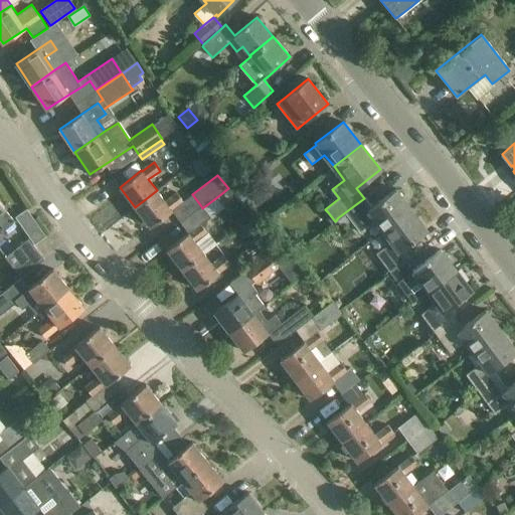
[(256,201),(245,187),(236,194),(247,208),(256,201)]
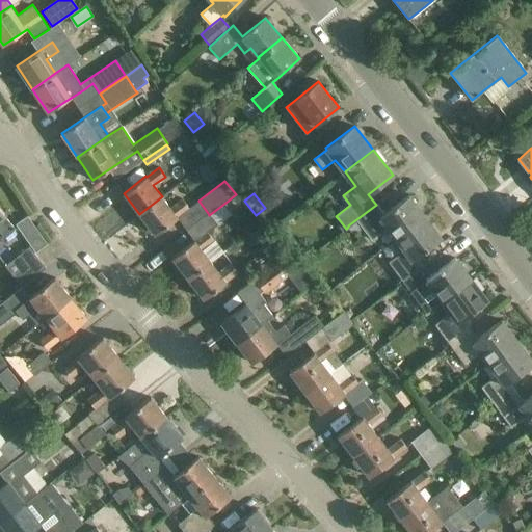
[(396,239),(424,216),(408,195),(384,213),(377,204),(376,205),(348,225),(348,227),(354,234),(363,228),(372,239),(388,228),(396,239)]
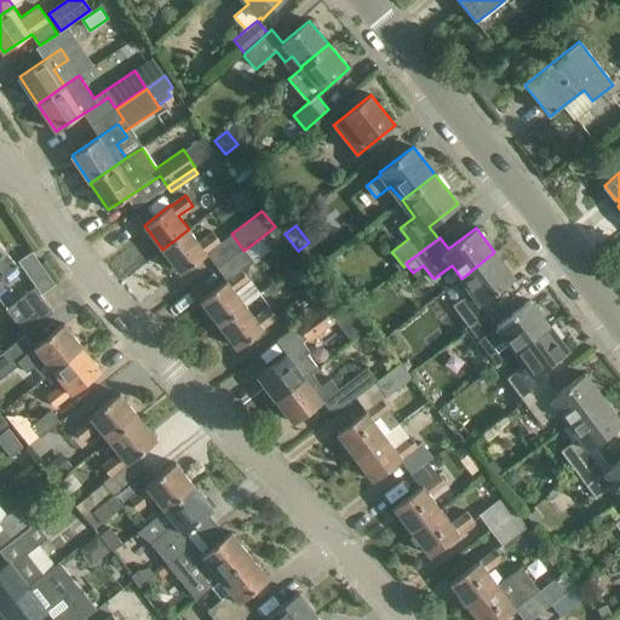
[(189,229),(162,250),(181,274),(222,242),(213,231),(199,242),(189,229)]
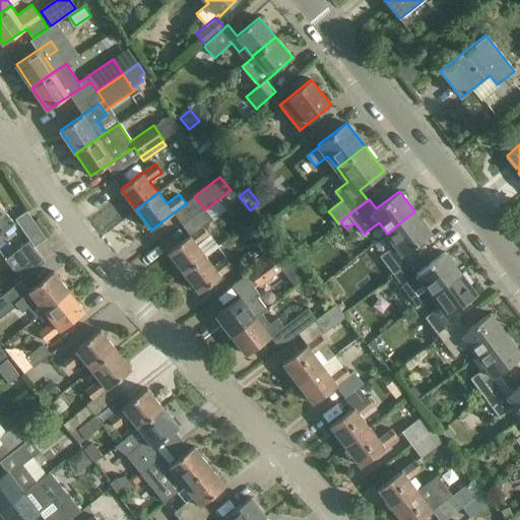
[(220,198),(204,210),(212,220),(228,208),(220,198)]
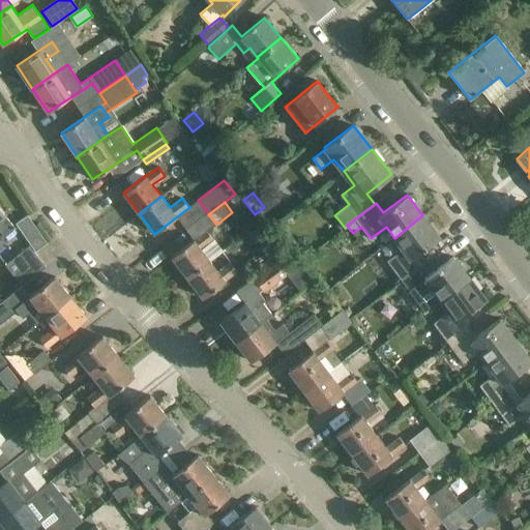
[(0,231),(4,237),(16,229),(4,215),(5,214),(0,208),(0,231)]
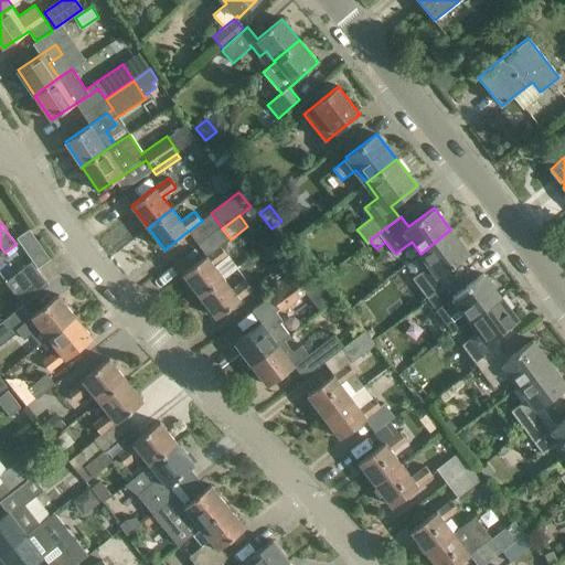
[(206,256),(183,274),(200,296),(223,278),(214,266),(227,256),(221,247),(231,240),(222,228),(221,226),(198,244),(206,256)]
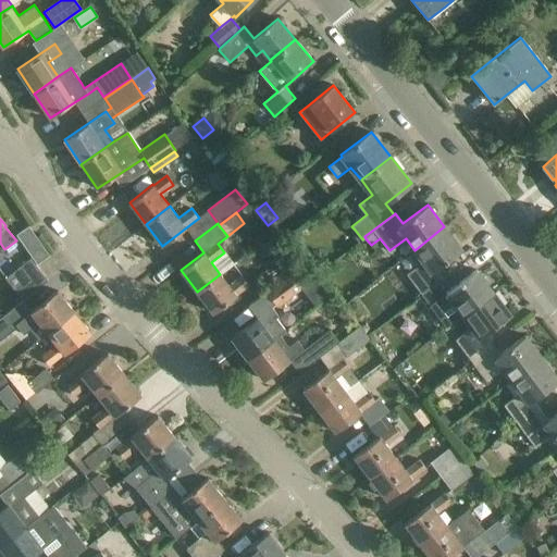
[(436,269),(461,250),(444,226),(415,250),(423,262),(407,274),(422,295),(444,279),(436,269)]
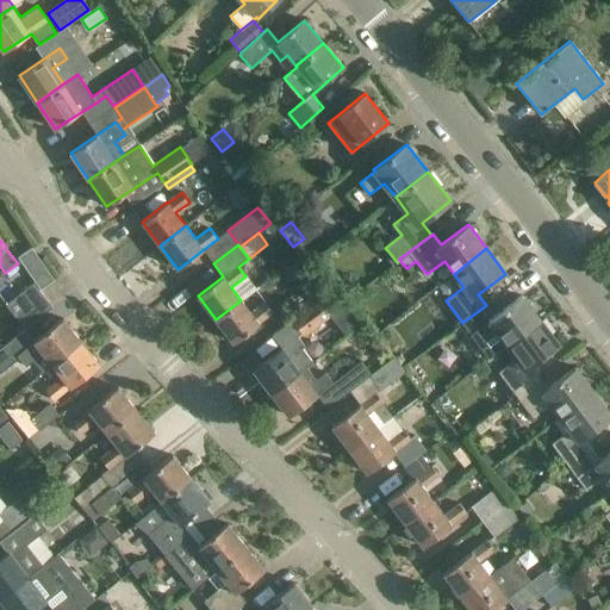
[(299,259),(286,268),(294,280),(309,271),(299,259)]
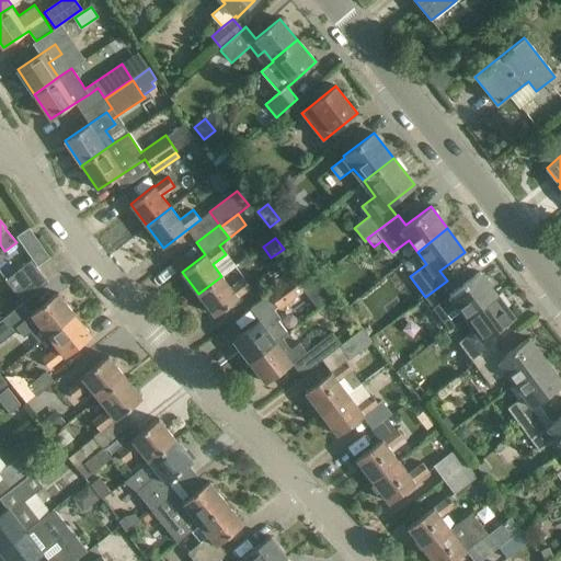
[(31,256),(38,265),(50,256),(41,243),(31,250),(31,256)]
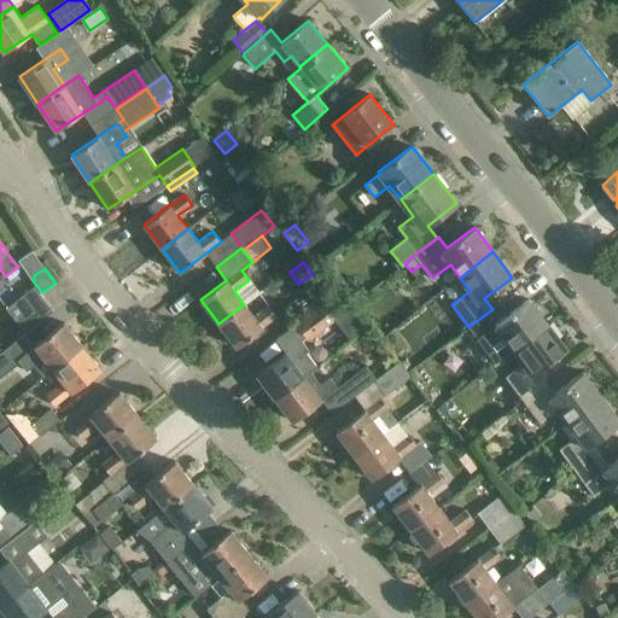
[(27,333),(35,326),(53,312),(34,287),(6,309),(25,333),(25,334),(27,333)]
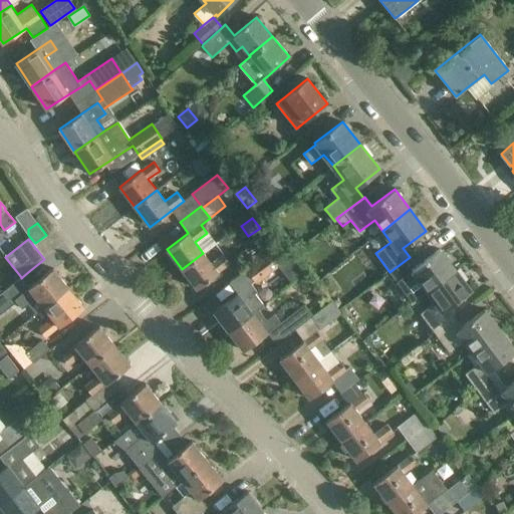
[(272,249),(246,269),(246,270),(254,281),(256,284),(279,267),(283,264),(272,249)]
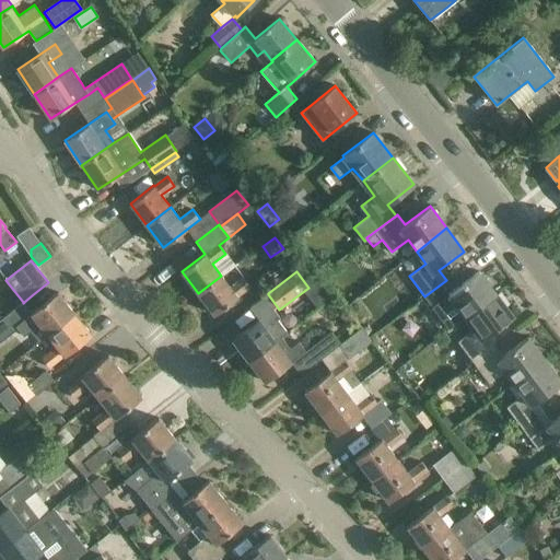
[(466,317),(496,294),(479,271),(454,290),(446,280),(424,296),(440,317),(457,305),(466,317)]
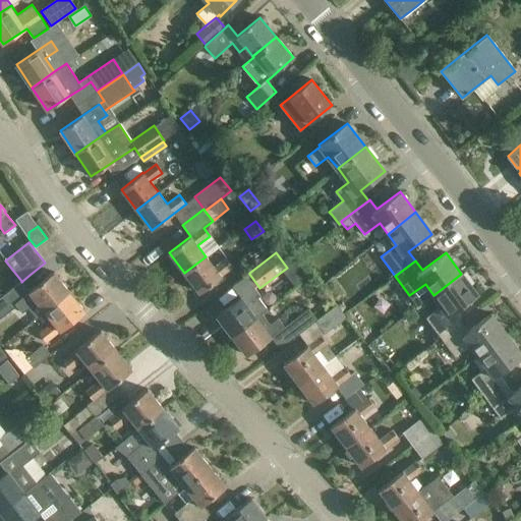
[(184,273),(199,293),(222,277),(221,275),(232,267),(226,258),(214,267),(206,256),(184,273)]
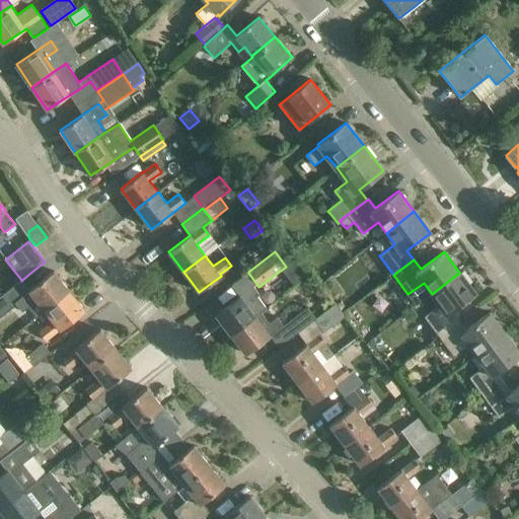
[(2,295),(0,296),(0,312),(2,316),(17,304),(22,311),(26,307),(36,299),(45,310),(69,291),(54,271),(29,290),(22,280),(21,281),(21,280),(6,291),(2,295)]
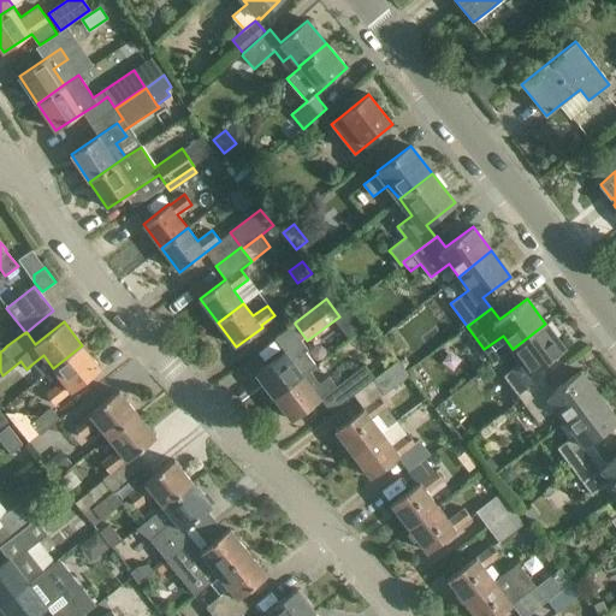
[(535,369),(564,349),(545,324),(513,349),(522,362),(504,375),(521,398),(545,380),(535,369)]
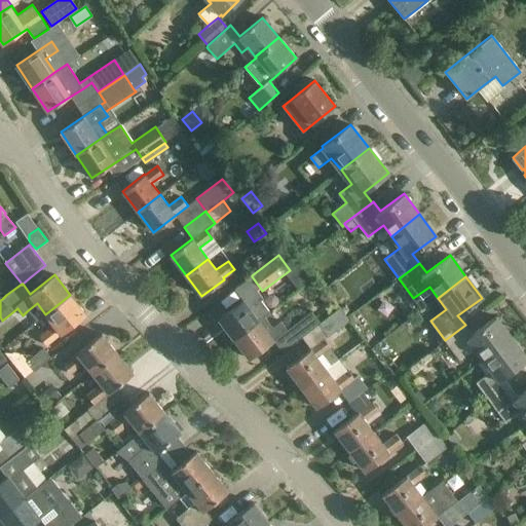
[(241,300),(219,318),(234,339),(259,320),(264,315),(269,311),(261,300),(263,298),(257,290),(243,300),(242,300),(242,301),(241,300)]
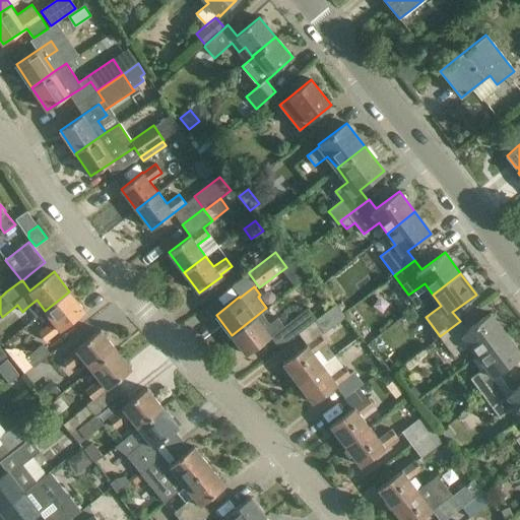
[(61,330),(85,311),(69,291),(45,311),(54,321),(40,332),(46,341),(61,329),(61,330)]
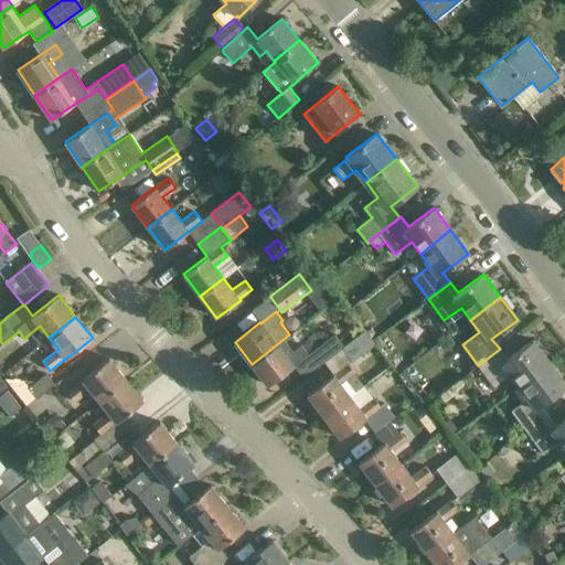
[(343,348),(342,348),(353,361),(374,345),(364,332),(343,348)]
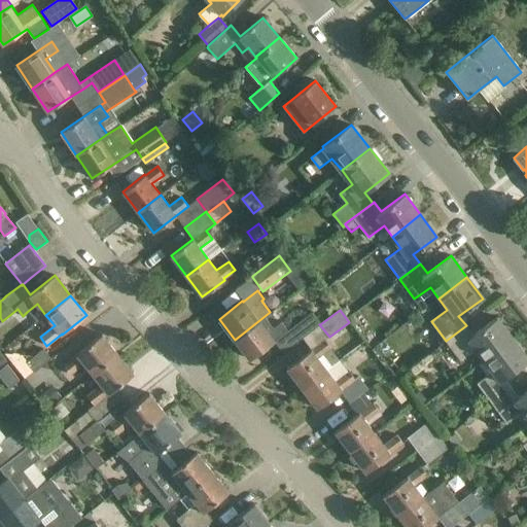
[(319,324),(320,324),(312,312),(290,328),(299,341),(319,324)]
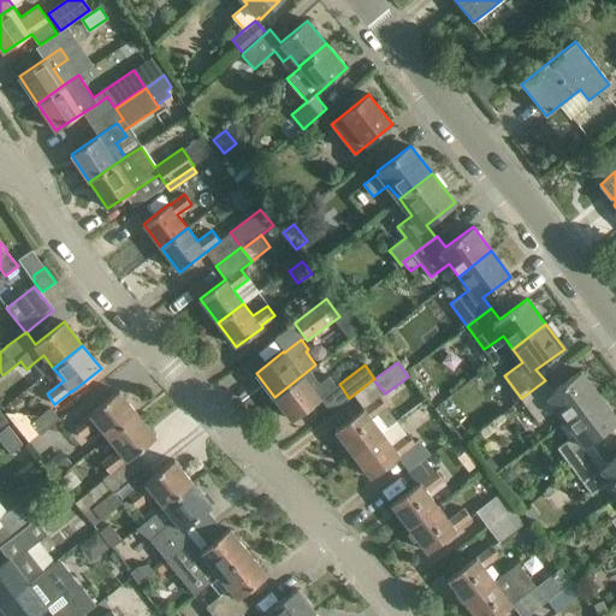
[(321,397),(336,386),(329,377),(320,383),(309,369),(274,397),(292,420),(323,398),(321,397)]
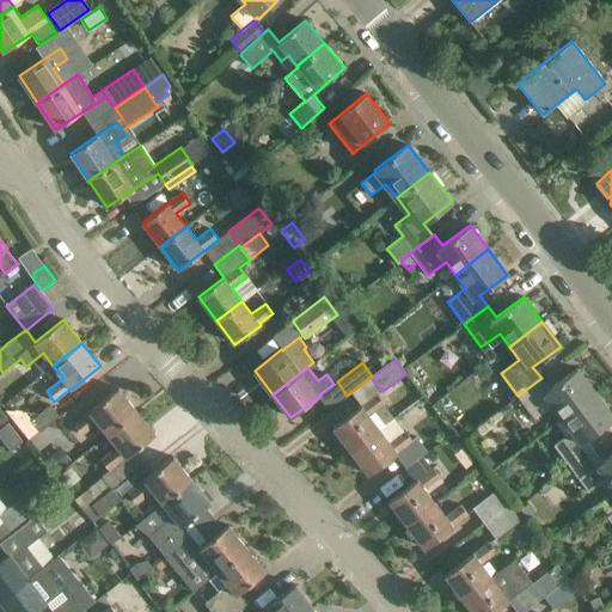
[(562,418),(595,393),(577,368),(550,390),(542,378),(518,396),(536,420),(554,407),(562,418)]
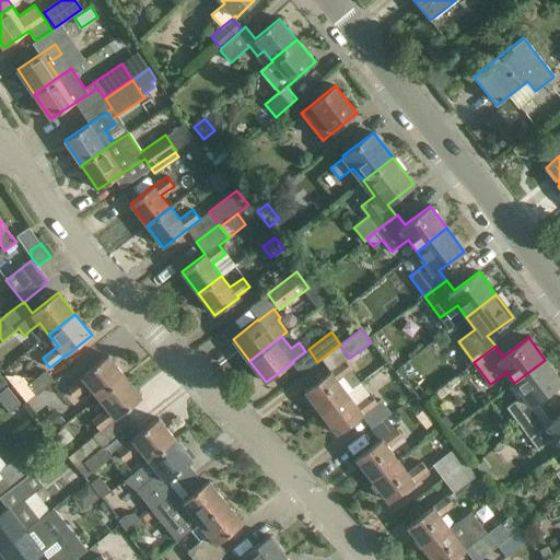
[(100,397),(125,376),(108,356),(82,375),(83,376),(68,389),(74,398),(90,385),(100,397)]
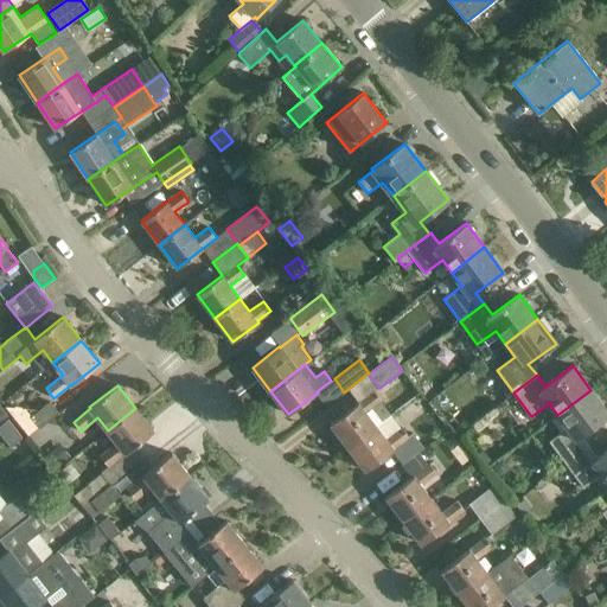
[(581,435),(606,416),(606,411),(590,390),(557,415),(567,428),(549,441),(567,464),(589,447),(581,435)]
